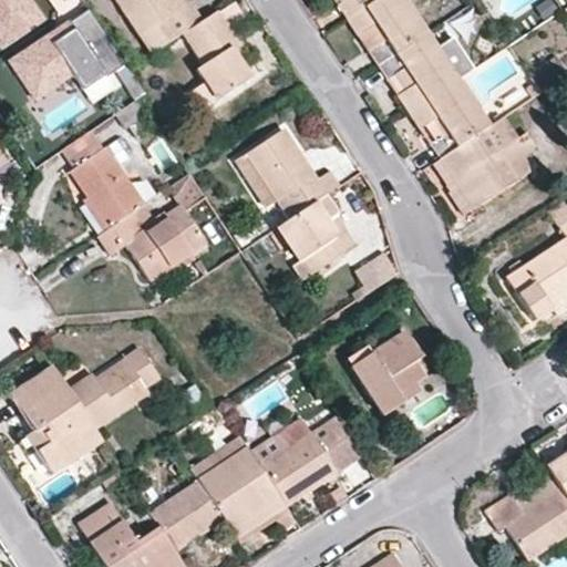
[(0,0),(0,39),(4,45),(41,19),(28,0),(0,0)]
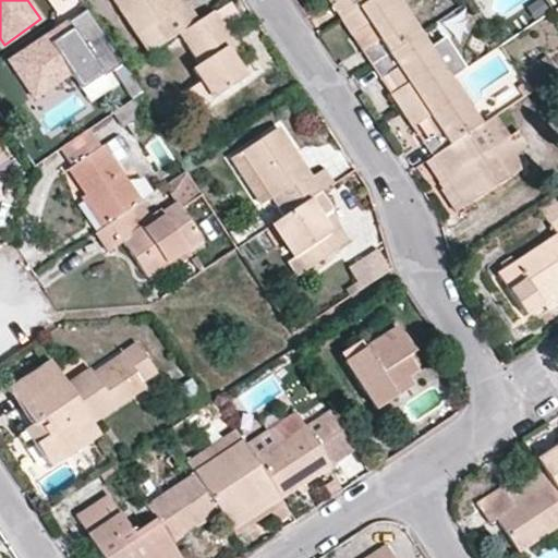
[(47,0),(57,14),(79,0),(77,0),(47,0)]
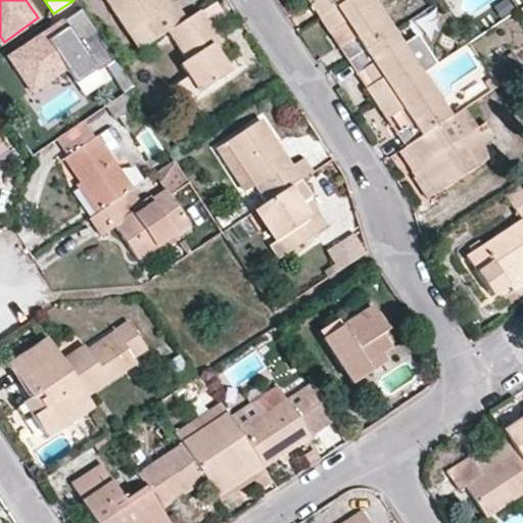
[(175,22),(167,9),(159,0),(105,0),(138,48),(163,31),(175,22)]
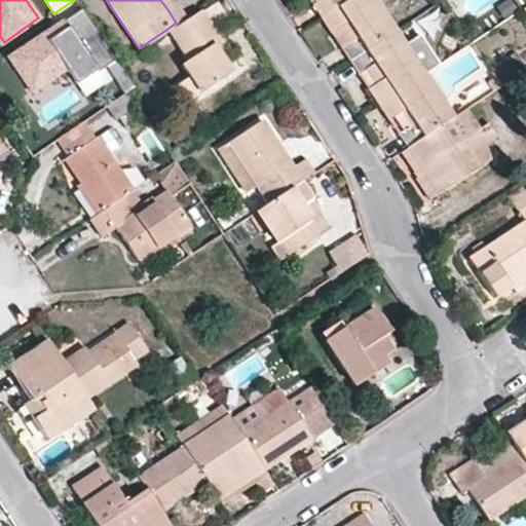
[(160,0),(167,9),(175,4),(172,0),(160,0)]
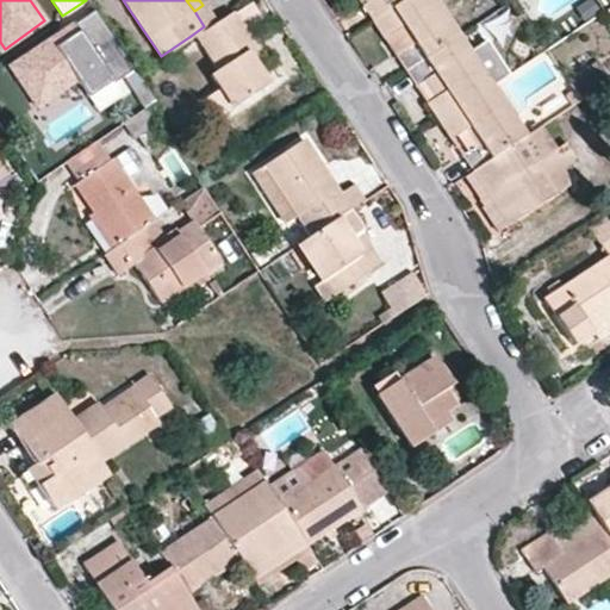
[(366,0),(367,1),(361,6),(372,22),(404,0),(366,0)]
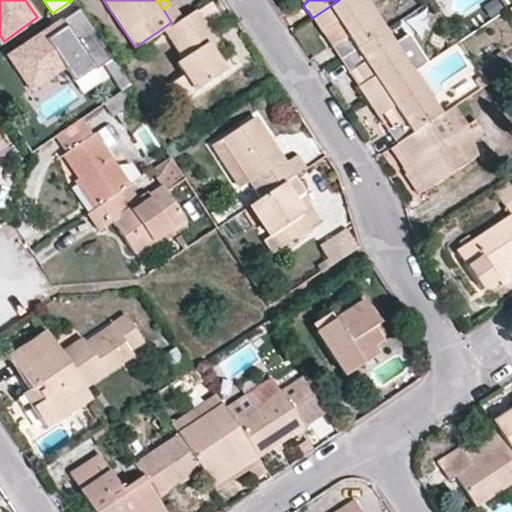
[(322,33),(339,24),(348,37),(331,47),(340,60),(385,30),(364,0),(339,0),(312,18),(322,33)]
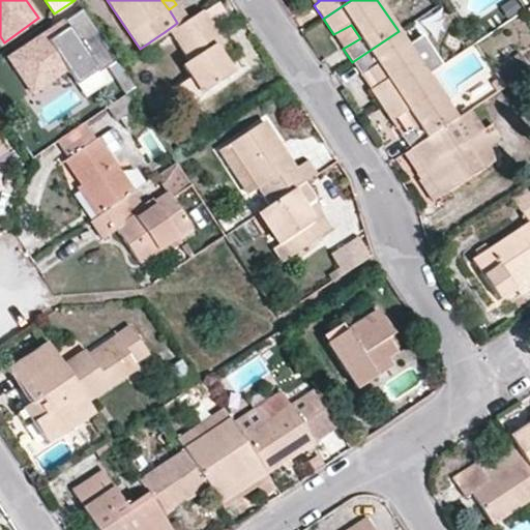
[(52,30),(9,59),(32,93),(67,70),(77,86),(97,71),(98,74),(99,72),(108,67),(118,61),(83,9),(64,22),(69,28),(56,37),(52,30)]
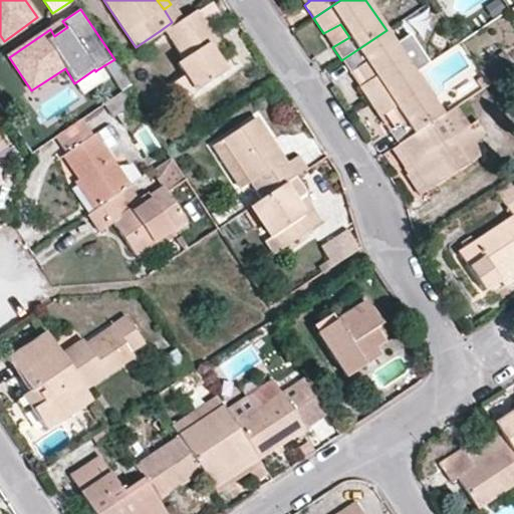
[(217,59),(206,44),(213,39),(192,9),(172,22),(161,30),(183,61),(176,66),(194,91),(225,70),(217,59)]
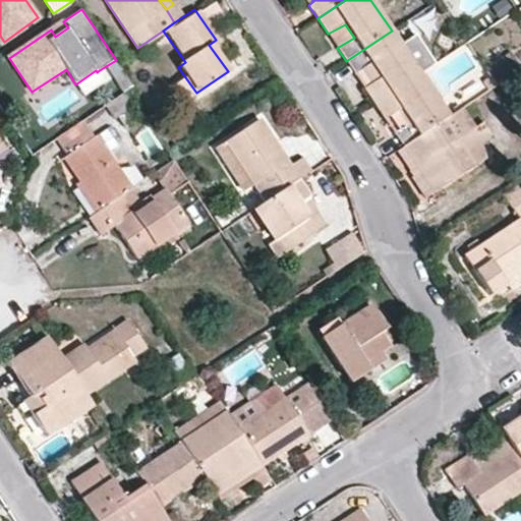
[(354,38),(345,24),(328,34),(337,48),(354,38)]
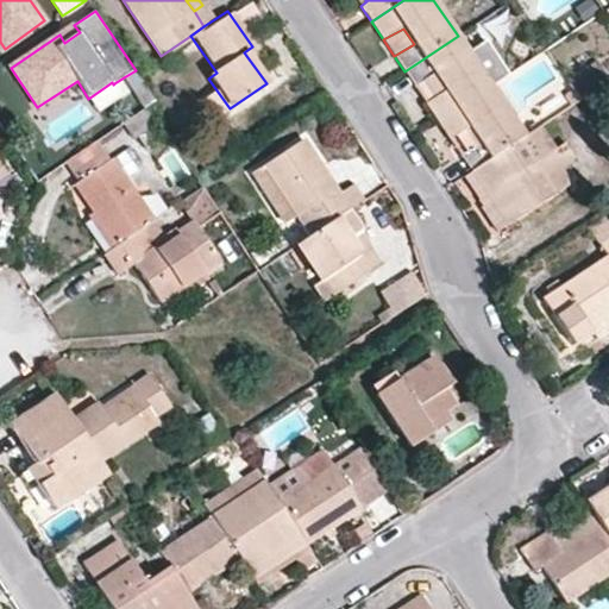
[(427,104),(438,121),(493,87),(510,75),(488,41),(470,54),(458,36),(405,71),(415,87),(421,83),(434,74),(445,90),(432,100),(427,104)]
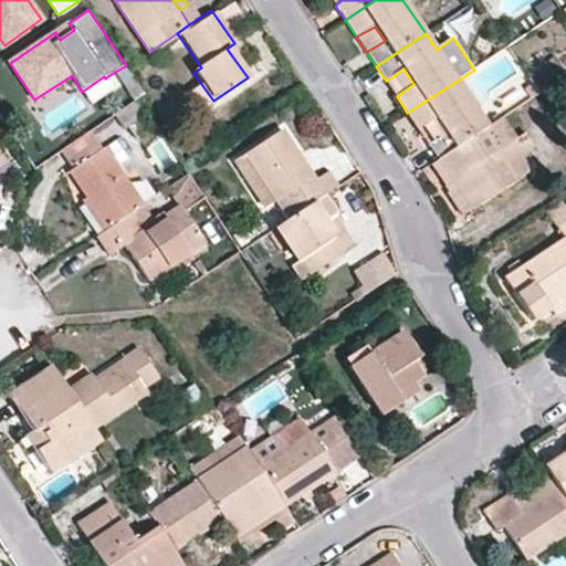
[(239,65),(245,61),(234,43),(227,49),(239,65)]
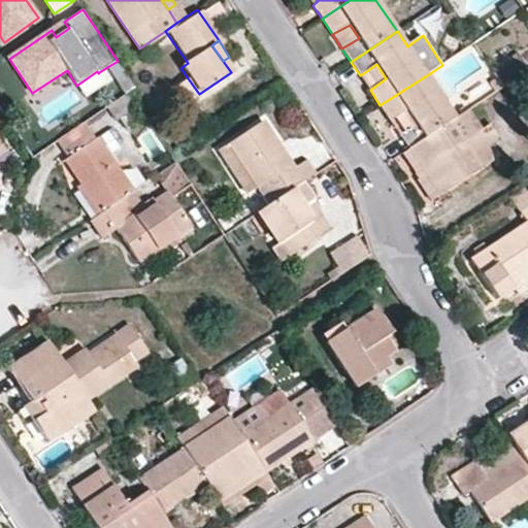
[(526,70),(527,70),(518,55),(494,71),(499,78),(504,85),(526,70)]
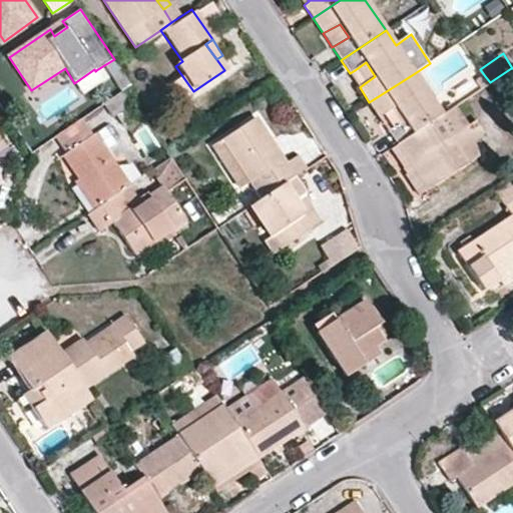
[(126,78),(114,59),(104,65),(116,85),(126,78)]
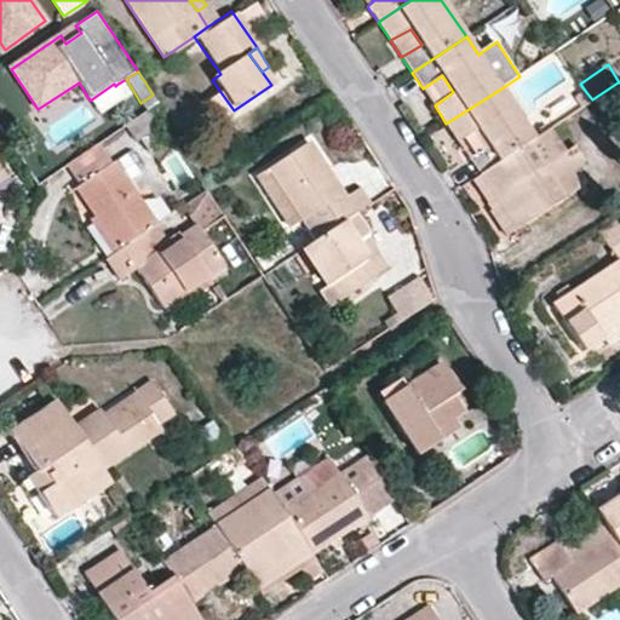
[(440,102),(453,92),(442,75),(429,85),(440,102)]
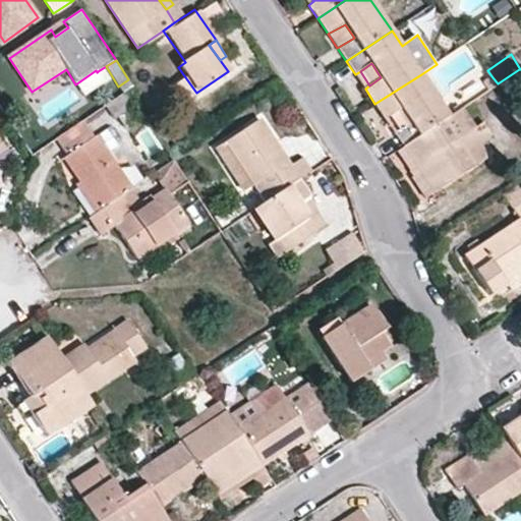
[(96,70),(75,84),(84,97),(106,82),(98,71),(97,72),(96,70)]
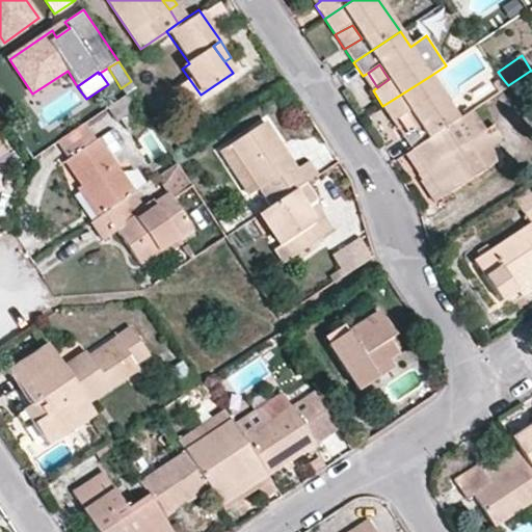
[(394,123),(410,111),(421,126),(404,137),(413,149),(459,118),(430,76),(382,106),(394,123)]
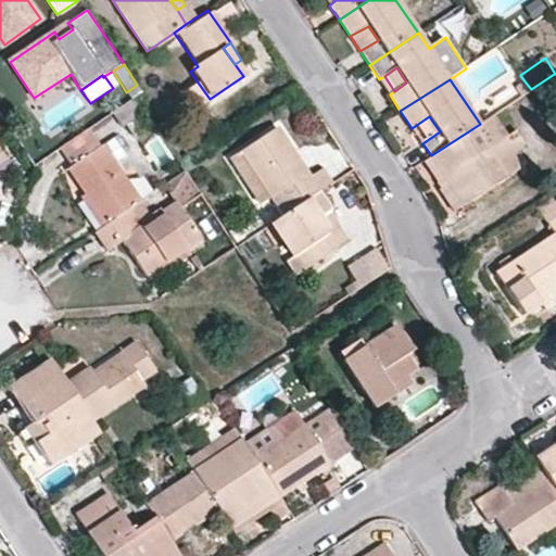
[(531,89),(526,83),(517,89),(521,96),(531,89)]
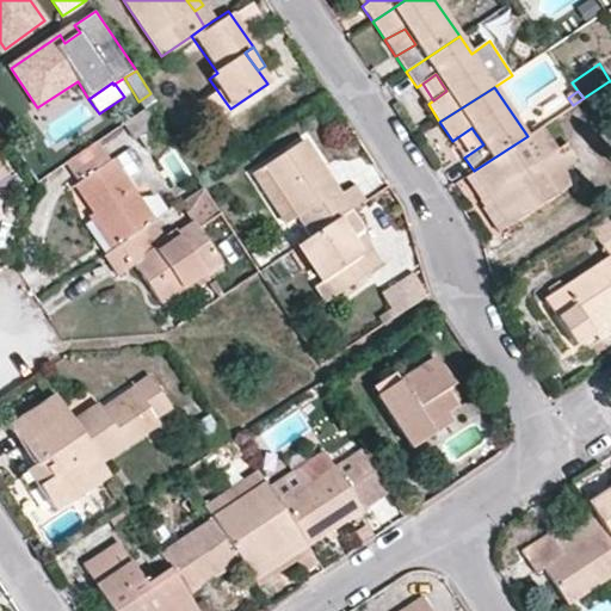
[(7,136),(12,133),(5,122),(1,125),(7,136)]
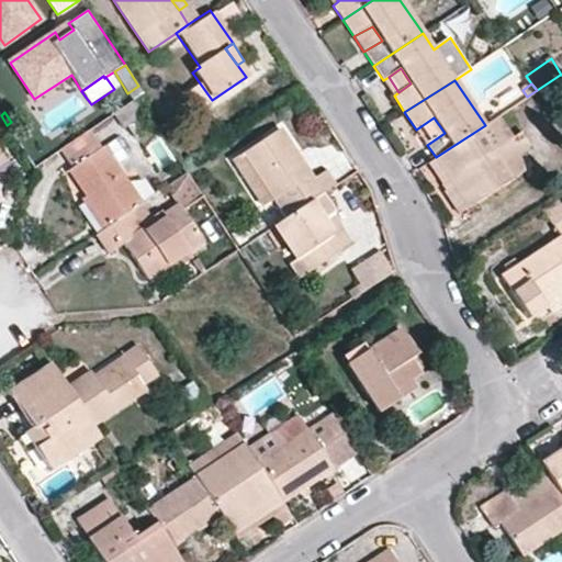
[(436,157),(470,209),(532,168),(518,147),(528,141),(523,132),(513,138),(498,116),(485,125),(436,157)]
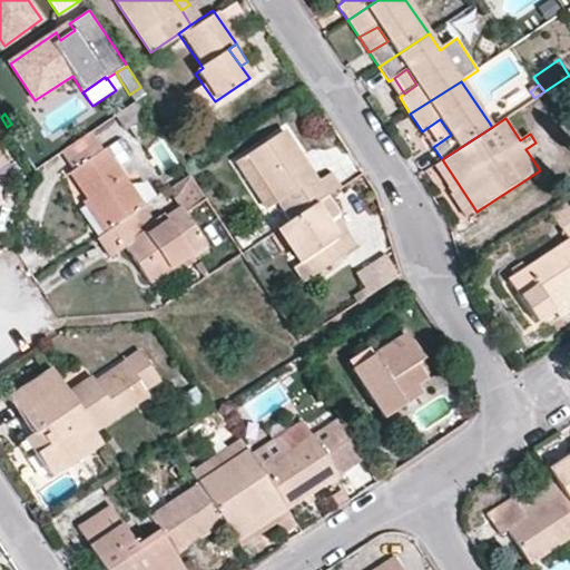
[(451,135),(440,119),(426,128),(438,144),(451,135)]
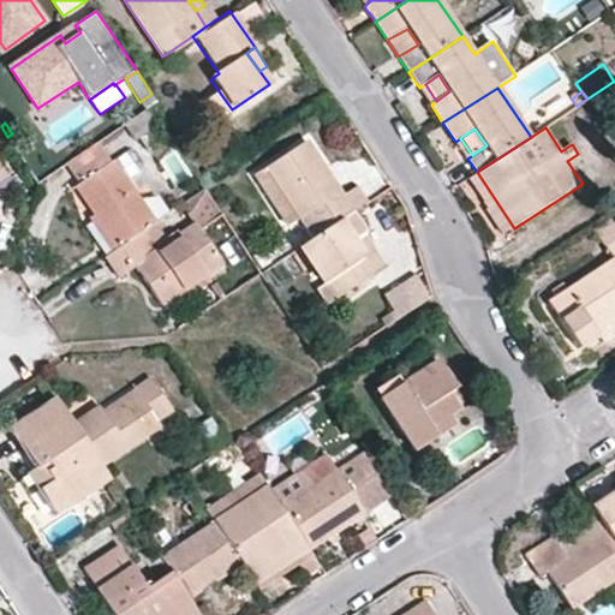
[(75,178),(108,160),(99,142),(65,160),(75,178)]
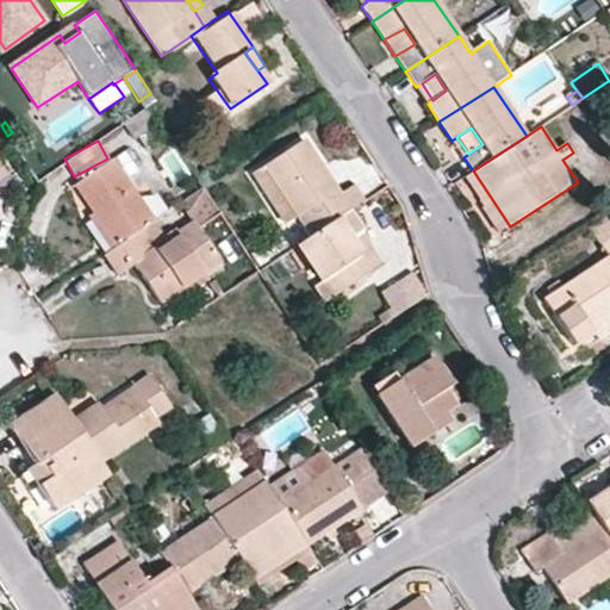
[(328,225),(348,213),(362,203),(352,187),(337,195),(323,176),(317,166),(300,143),(261,169),(294,219),(296,219),(303,229),(307,225),(313,235),(328,225)]
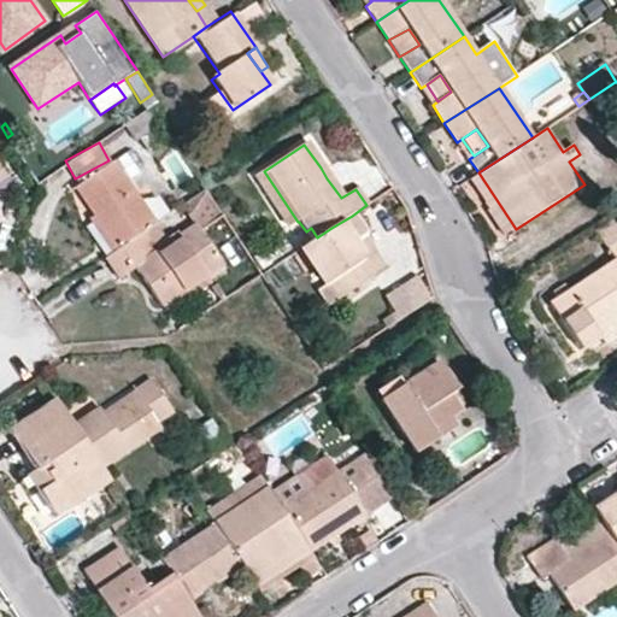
[(112,163),(70,191),(110,250),(134,234),(152,222),(112,163)]
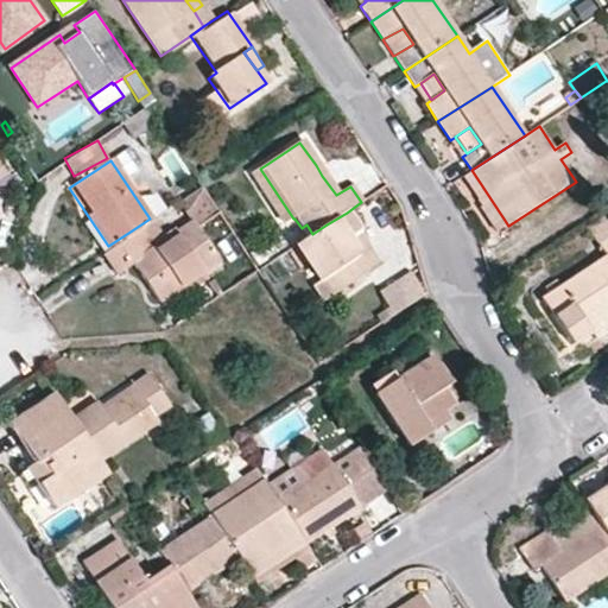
[(323,160),(316,165),(322,176),(330,170),(323,160)]
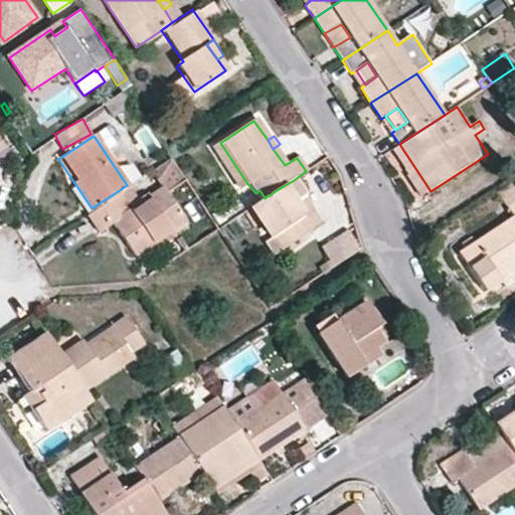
[(248,185),(220,143),(212,150),(239,192),(248,185)]
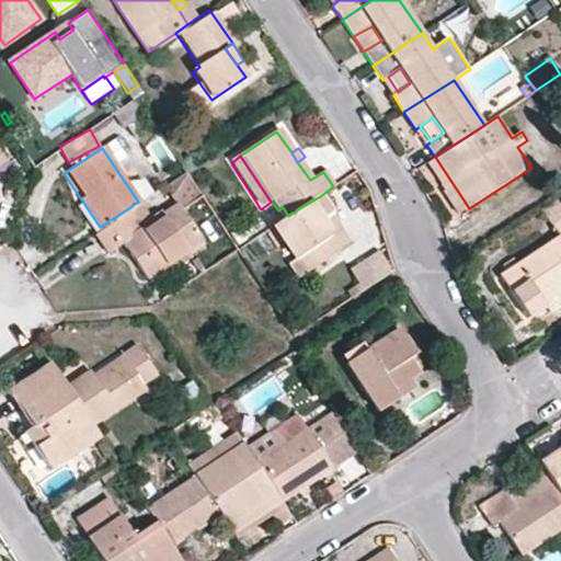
[(435,157),(425,164),(459,215),(469,208),(435,157)]
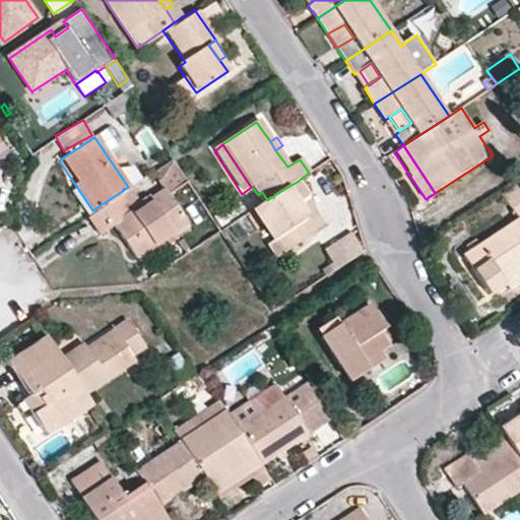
[(183,177),(171,158),(150,172),(163,190),(183,177)]
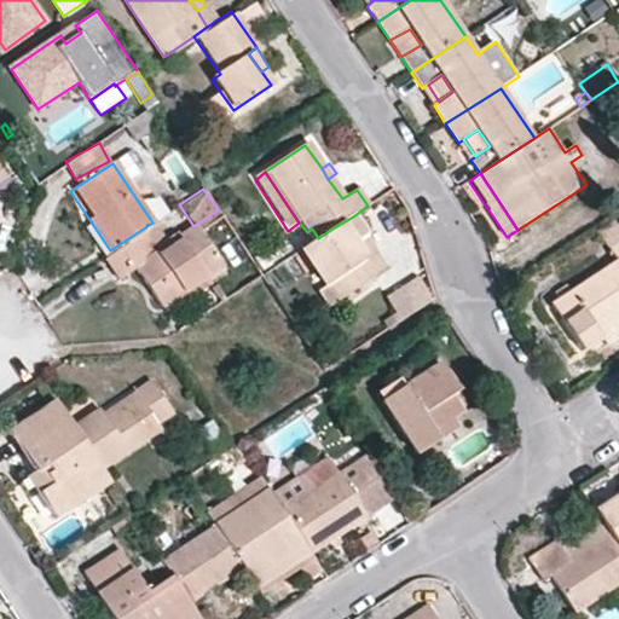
[(358,258),(352,249),(359,243),(366,238),(353,217),(333,229),(318,238),(300,250),(324,288),(330,284),(340,299),(379,273),(365,253),(358,258)]
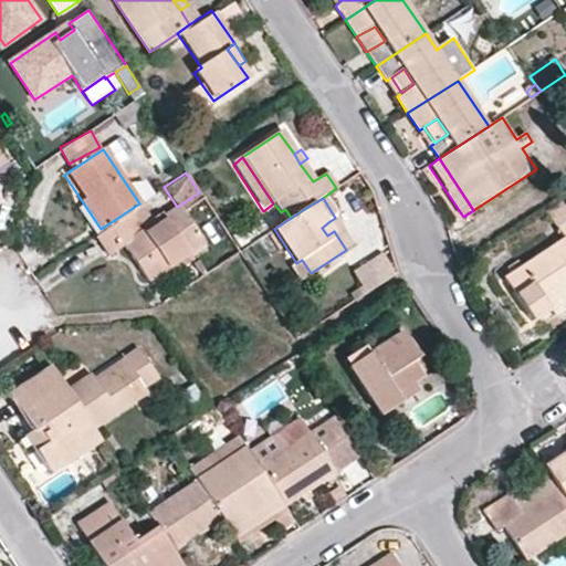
[(142,283),(156,273),(159,271),(185,254),(201,243),(177,207),(136,234),(123,215),(101,229),(94,233),(109,255),(118,249),(142,283)]
